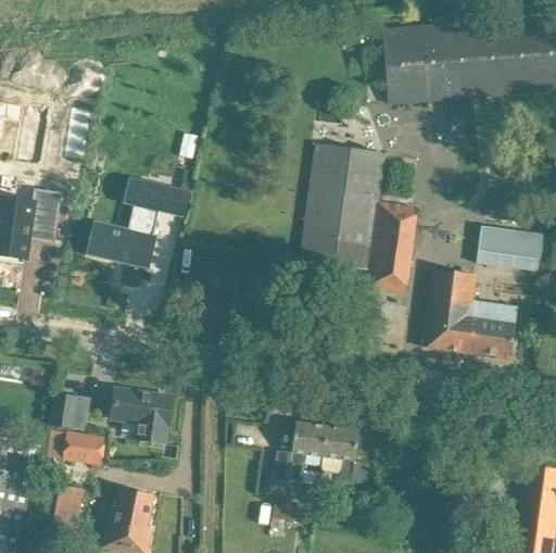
[(555,15),(386,27),(391,102),(555,89),(555,15)]
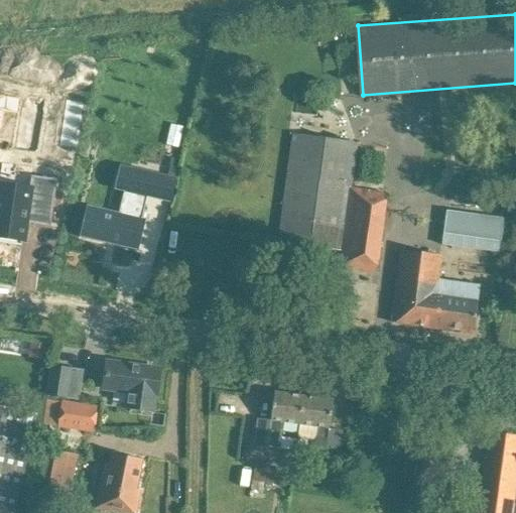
[(295,130),(281,220),(278,240),(341,248),(350,183),(351,183),(357,138),(295,130)]
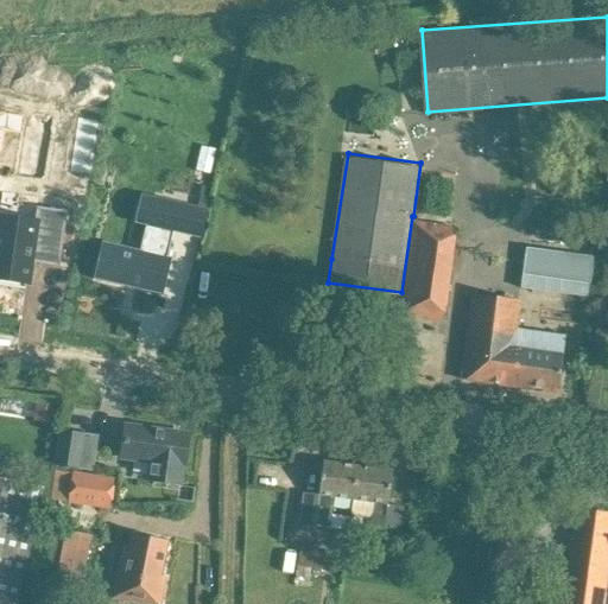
[(160,197),(153,226),(171,229),(178,201),(160,197)]
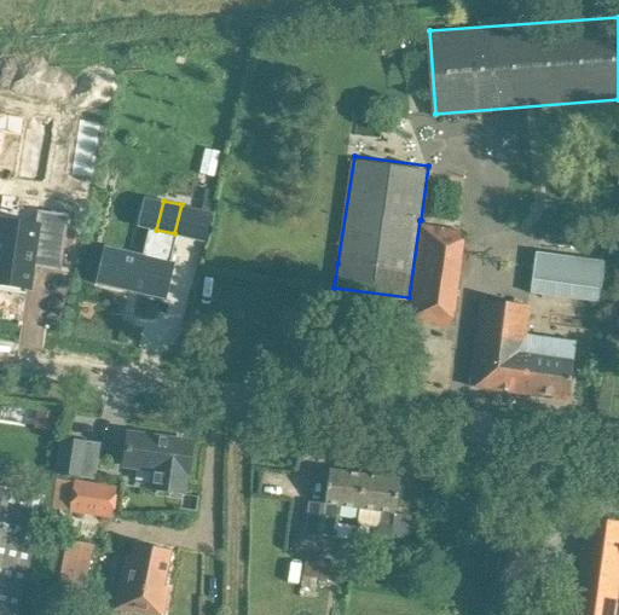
[(0,216),(0,282),(30,286),(34,265),(59,268),(68,214),(39,209),(36,222),(0,216)]
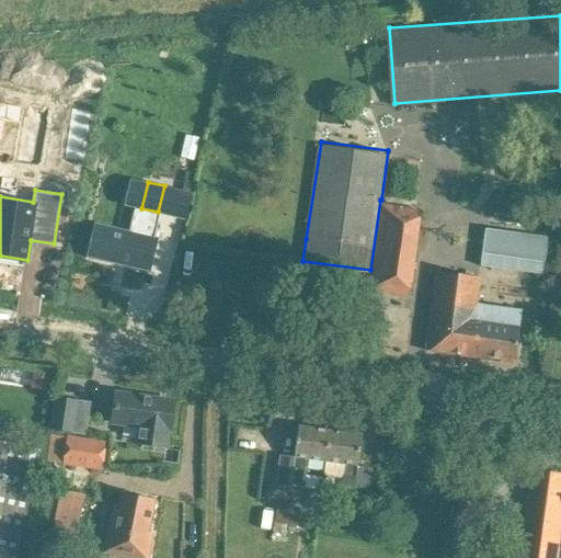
[(418,205),(381,200),(380,200),(370,270),(368,287),(408,293),(411,271),(418,205)]
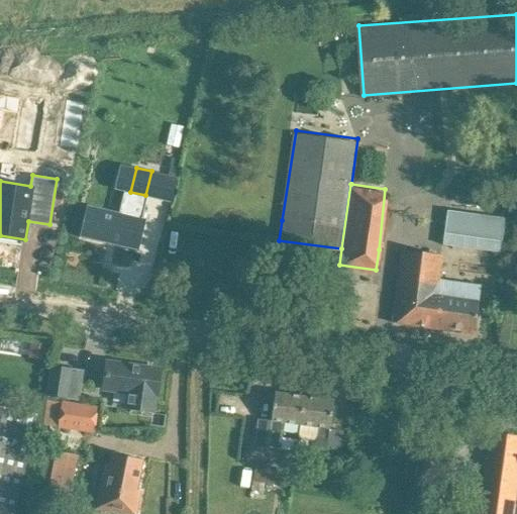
[(80,233),(80,235),(138,249),(146,217),(142,216),(145,201),(129,197),(125,213),(87,203),(87,205),(89,206),(82,234),(80,233)]
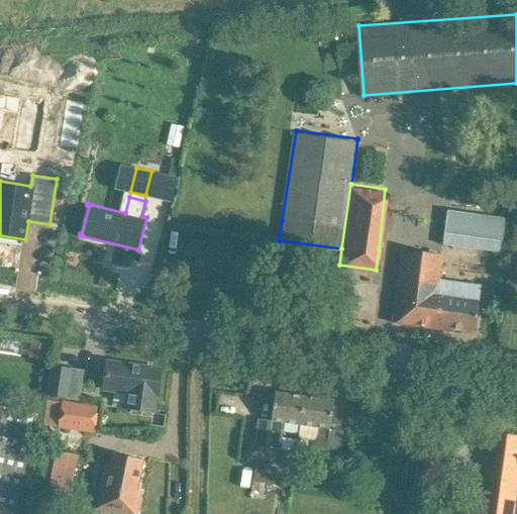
[(504,217),(450,209),(445,241),(463,243),(466,232),(501,238),(504,217)]
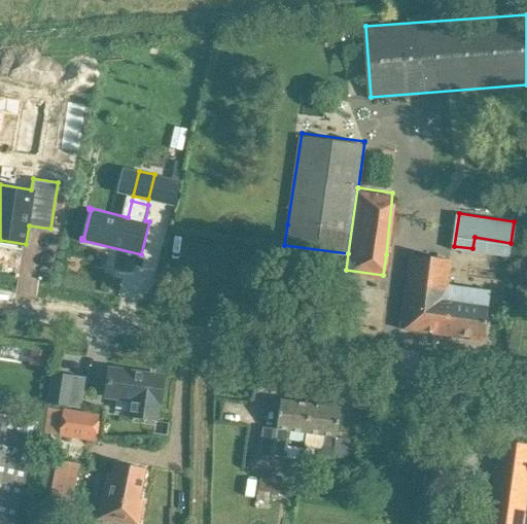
[(483,339),(486,318),(490,288),(447,282),(450,257),(411,252),(400,327),(483,339)]
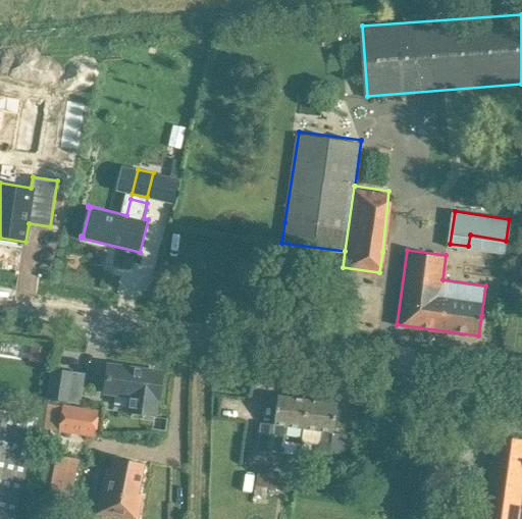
[(157,398),(161,371),(109,364),(105,391),(131,395),(128,410),(154,413),(157,398)]
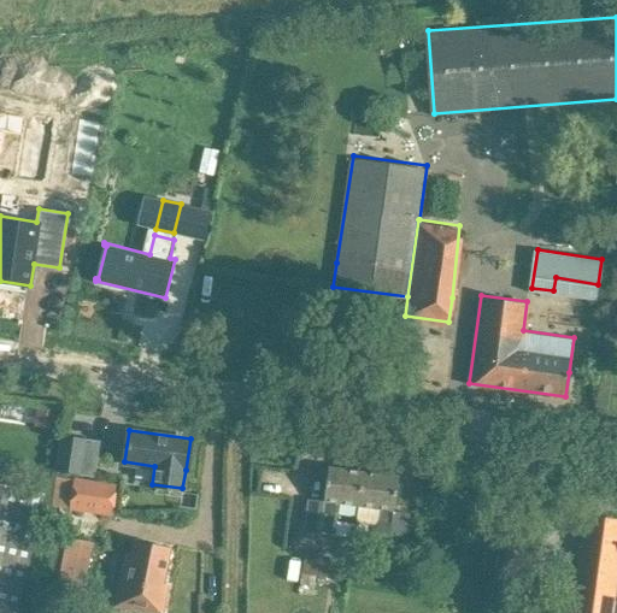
[(62,435),(57,470),(81,473),(86,438),(62,435)]
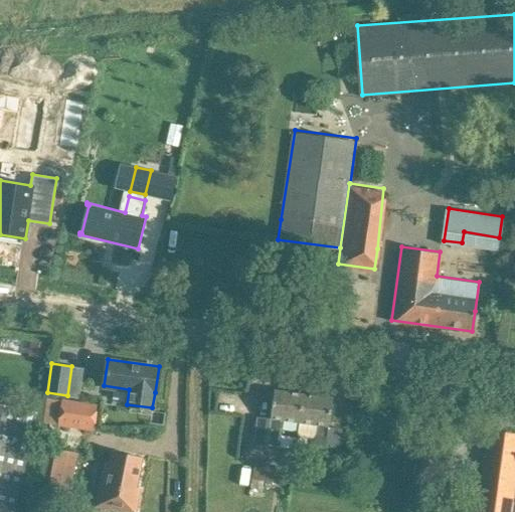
[(270,418),(269,429),(281,431),(283,420),(300,423),(304,393),(275,389),(270,417),(270,418)]
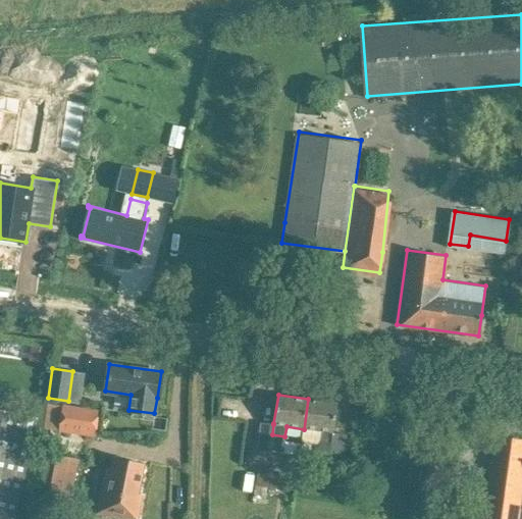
[(303,437),(302,442),(320,445),(320,439),(331,442),(333,431),(337,403),(308,399),(304,429),(303,437)]
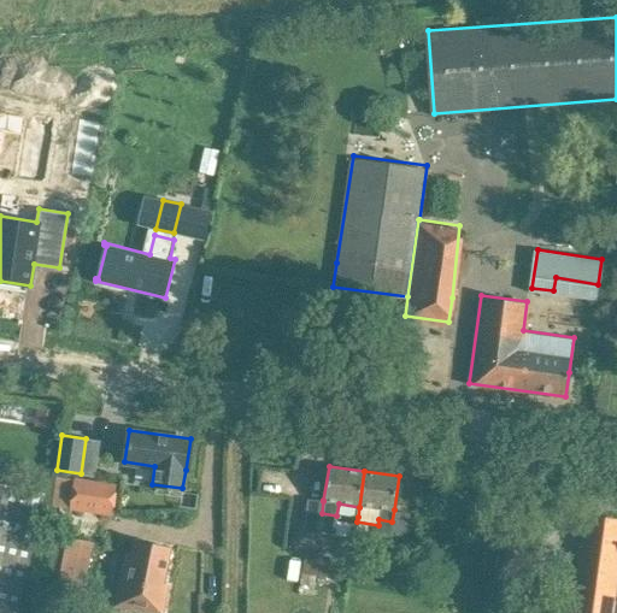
[(56,475),(50,505),(68,508),(74,478),(56,475)]
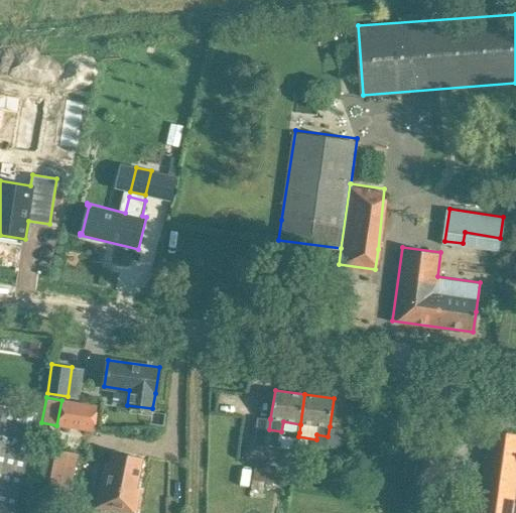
[(99,407),(61,400),(56,425),(94,432),(99,407)]
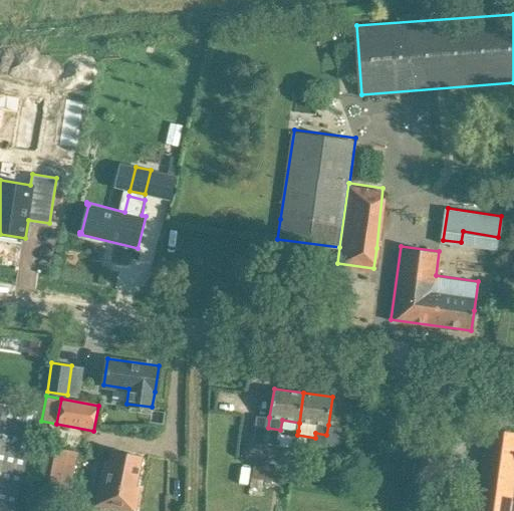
[(0,510),(14,510),(36,411),(0,402),(0,510)]
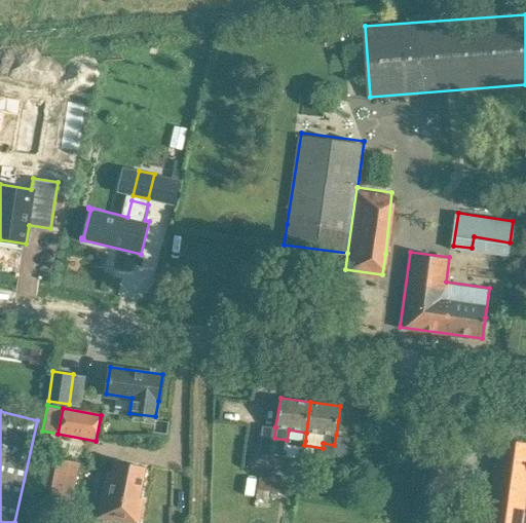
[(264,424),(260,452),(285,456),(287,440),(274,438),(275,427),(275,426),(264,424)]
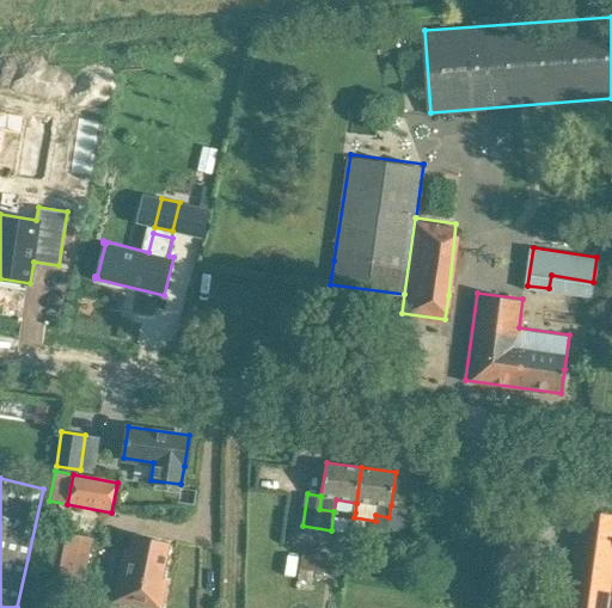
[(375,521),(373,538),(401,541),(405,508),(391,505),(389,517),(375,515),(375,521)]
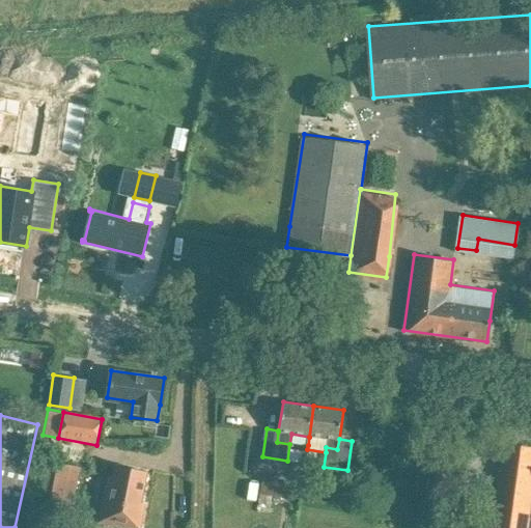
[(501,463),(491,527),(530,527),(530,518),(528,519),(530,495),(530,446),(504,442),(501,463)]
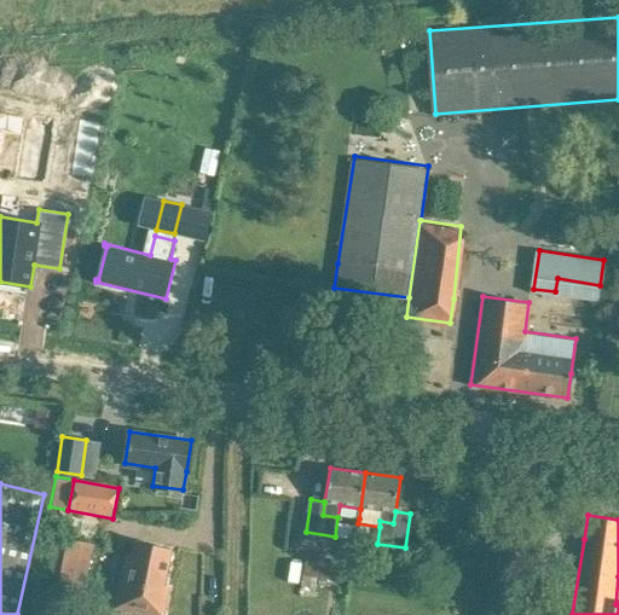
[(172,549),(134,541),(132,553),(127,552),(116,605),(163,614),(169,586),(165,586),(172,549)]
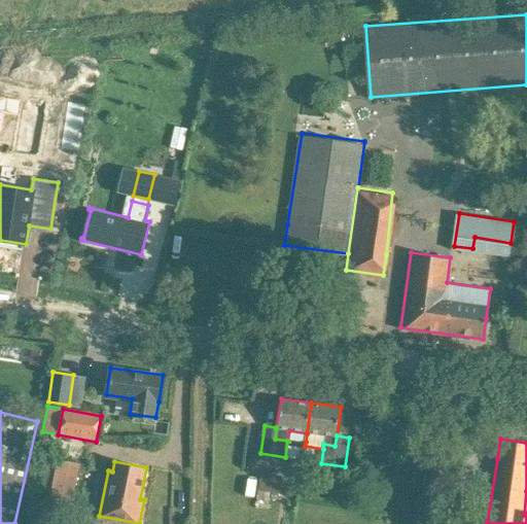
[(260,474),(257,490),(254,504),(267,507),(268,499),(269,499),(271,491),(278,492),(280,477),(260,474)]
